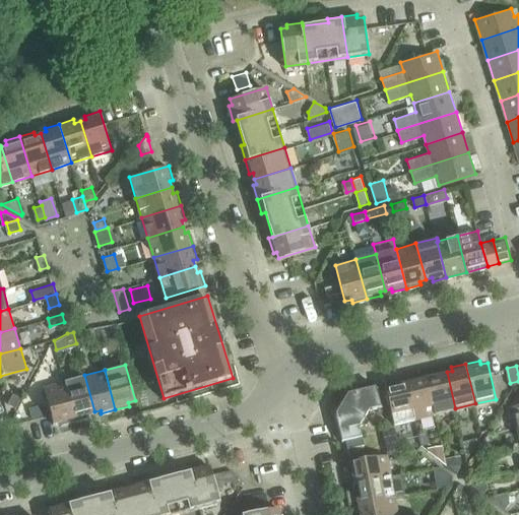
[(440,370),(426,373),(435,413),(455,408),(447,372),(441,374),(440,370)]
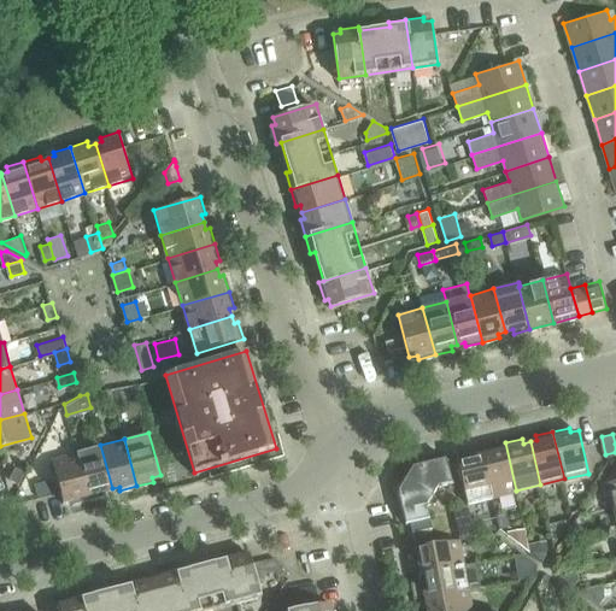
[(490,451),(482,453),(492,497),(516,491),(505,442),(488,447),(490,451)]
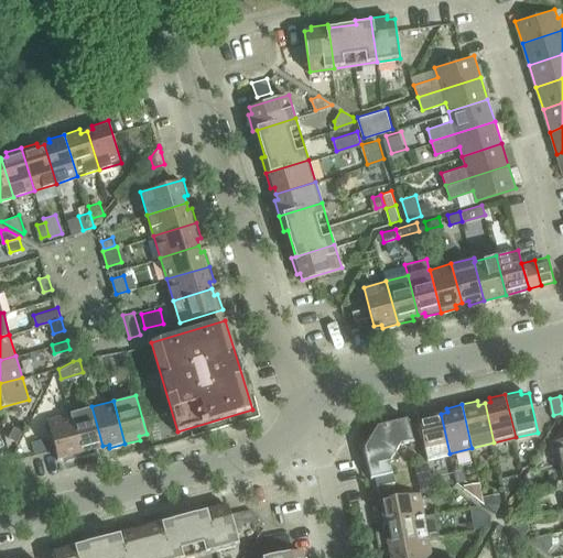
[(91,406),(71,413),(82,456),(97,451),(96,448),(103,446),(91,406)]
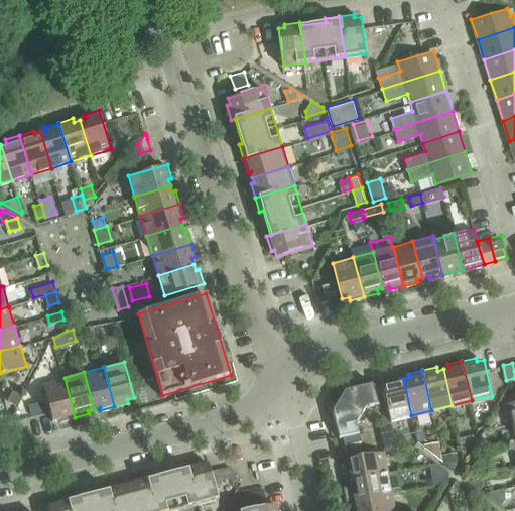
[(396,377),(381,380),(383,389),(386,400),(391,420),(411,415),(403,379),(397,380),(396,377)]
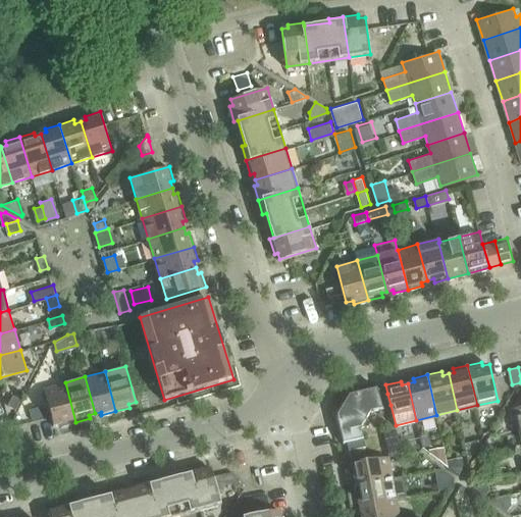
[(44,388),(49,407),(51,415),(54,424),(60,422),(61,426),(75,422),(65,382),(44,388)]
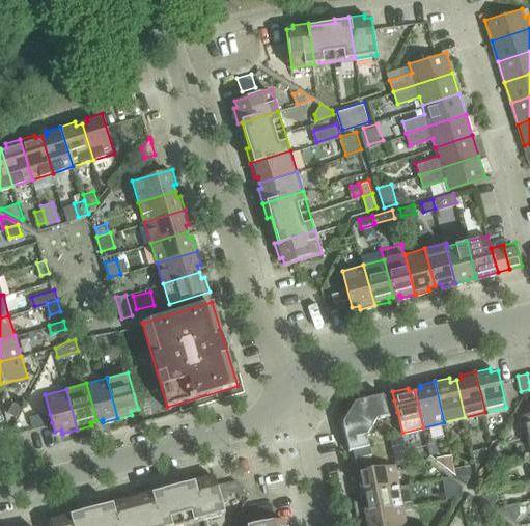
[(397,412),(394,400),(386,403),(384,393),(356,399),(349,410),(372,424),(378,417),(397,412)]
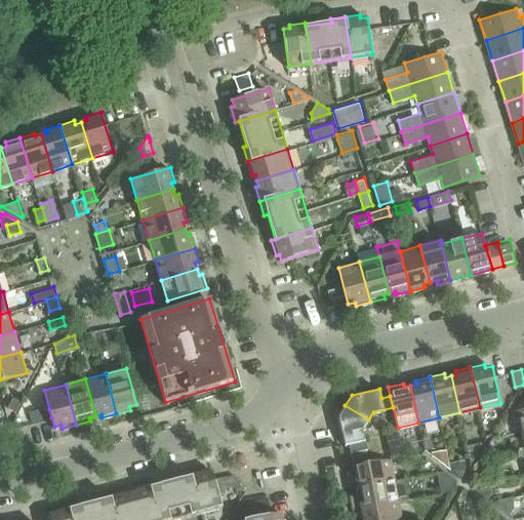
[(13,396),(8,406),(16,410),(22,401),(13,396)]
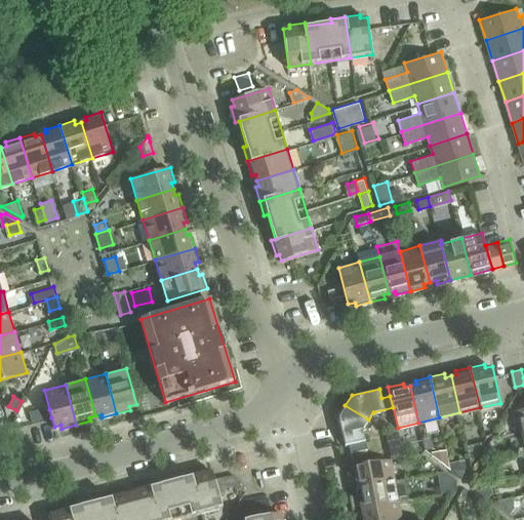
[(345,405),(338,416),(345,444),(355,442),(356,451),(368,448),(363,428),(368,420),(345,405)]
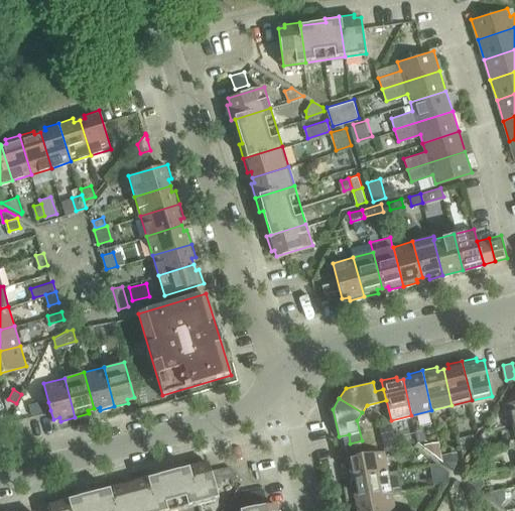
[(42,400),(29,403),(32,413),(44,410),(42,400)]
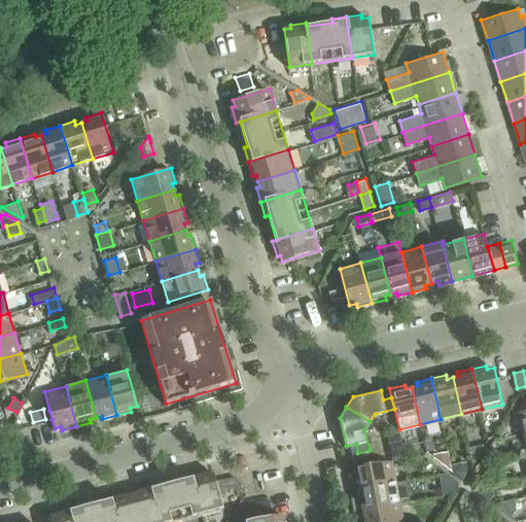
[(489,446),(479,463),(496,459),(492,442),(489,446)]
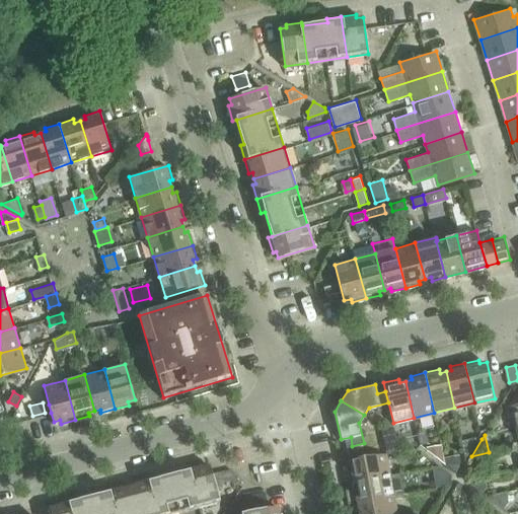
[(478,436),(461,440),(465,457),(477,437),(478,436)]
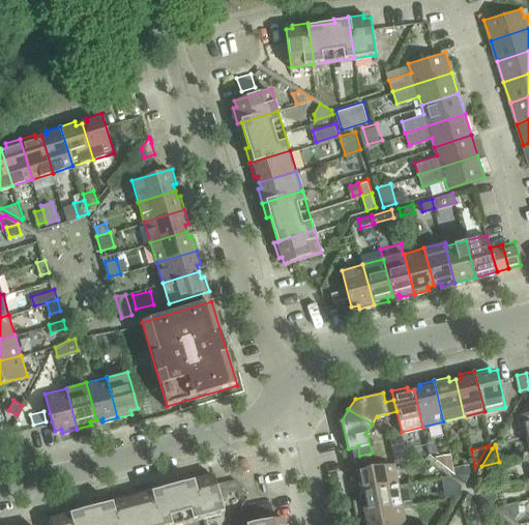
[(405,447),(392,449),(394,462),(407,460),(405,447)]
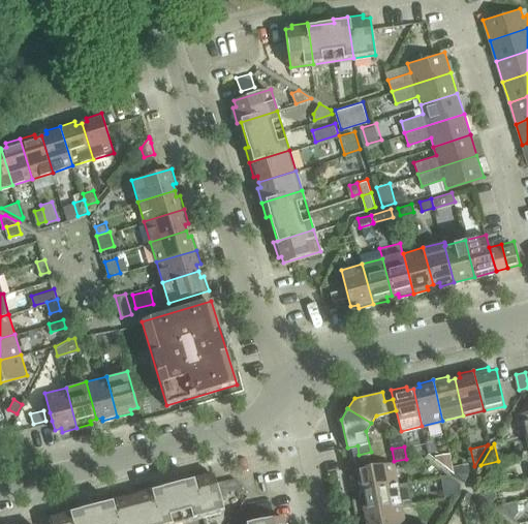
[(451,452),(435,455),(435,458),(454,471),(451,452)]
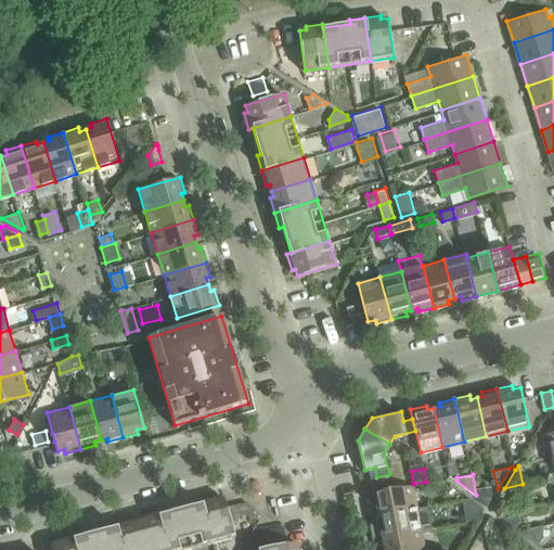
[(413,484),(370,493),(373,509),(377,508),(378,514),(417,507),(413,484)]
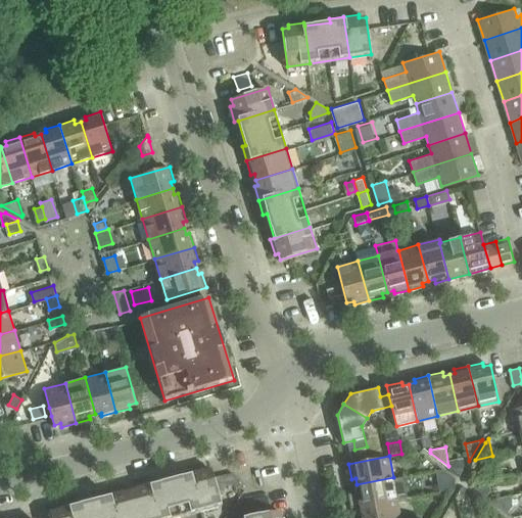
[(463,459),(449,461),(451,465),(460,473),(464,466),(463,459)]
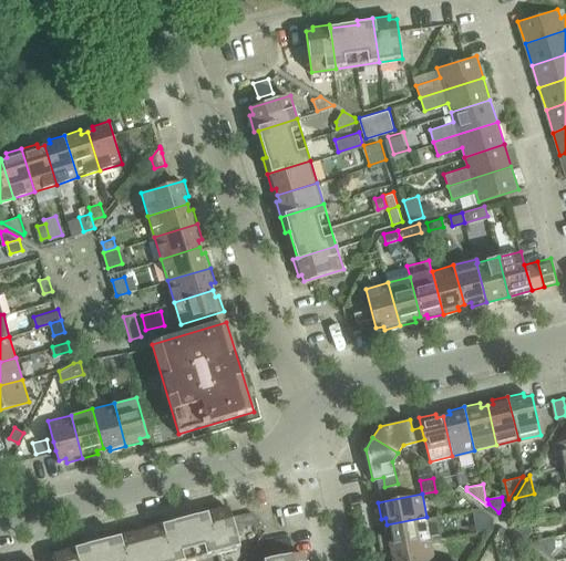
[(240,547),(236,530),(242,528),(240,526),(254,522),(251,513),(233,519),(229,507),(223,509),(222,505),(205,509),(206,513),(216,553),(240,547)]
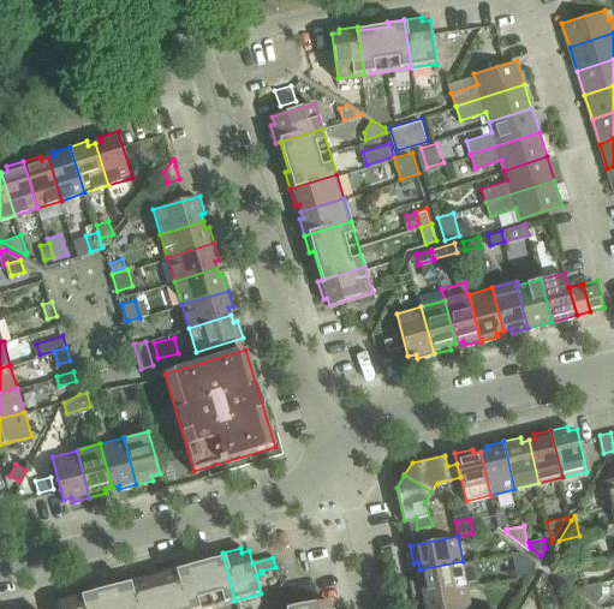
[(522,550),(513,553),(517,575),(534,572),(534,560),(522,550)]
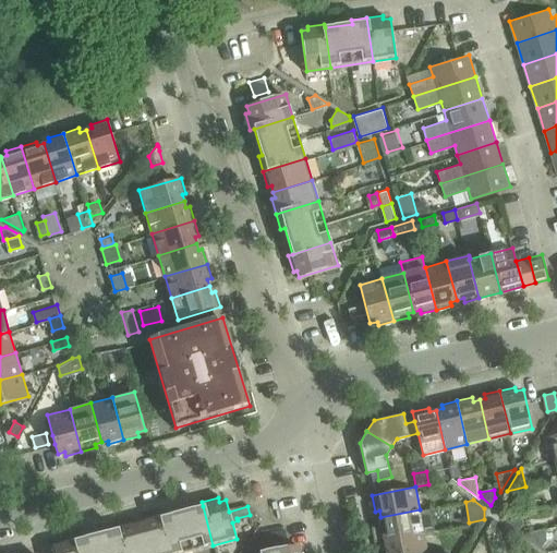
[(203,506),(182,512),(193,550),(213,545),(203,506)]
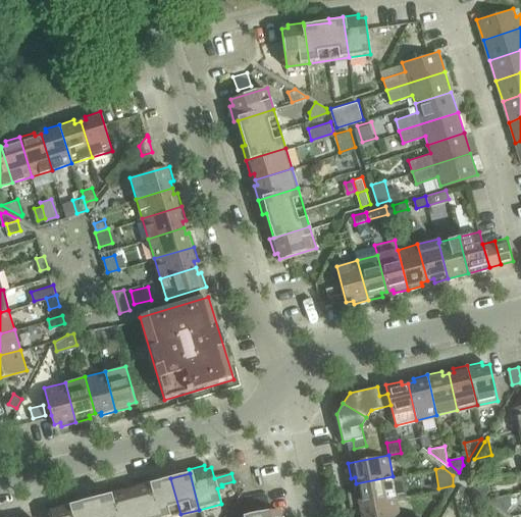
[(356,483),(357,489),(347,492),(350,506),(356,505),(397,497),(407,495),(403,474),(393,476),(356,483)]
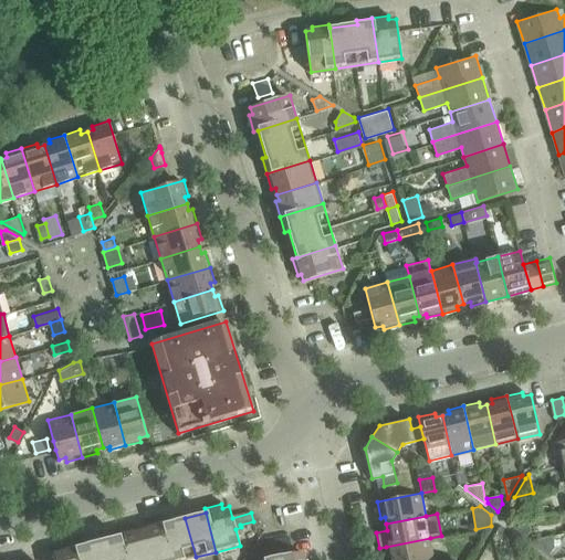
[(177,516),(163,520),(173,559),(185,559),(196,557),(185,518),(178,519),(177,516)]
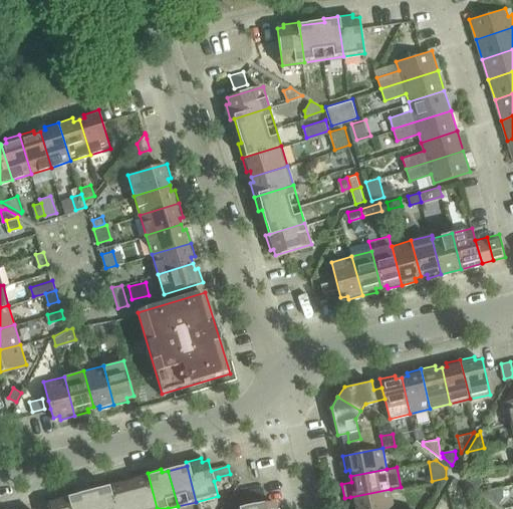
[(474,472),(463,474),(478,486),(482,481),(481,477),(474,472)]
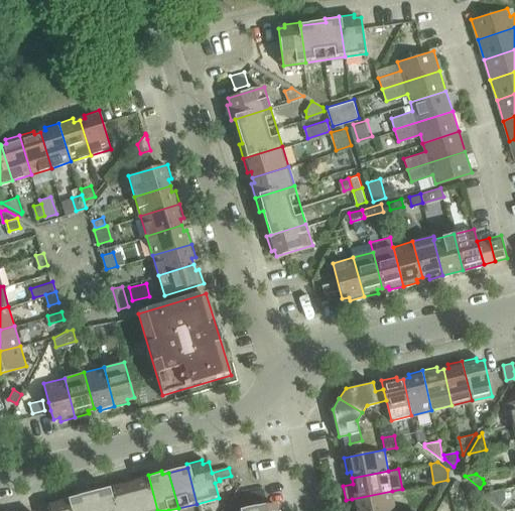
[(157,510),(148,475),(134,478),(134,482),(129,483),(136,510),(157,510)]
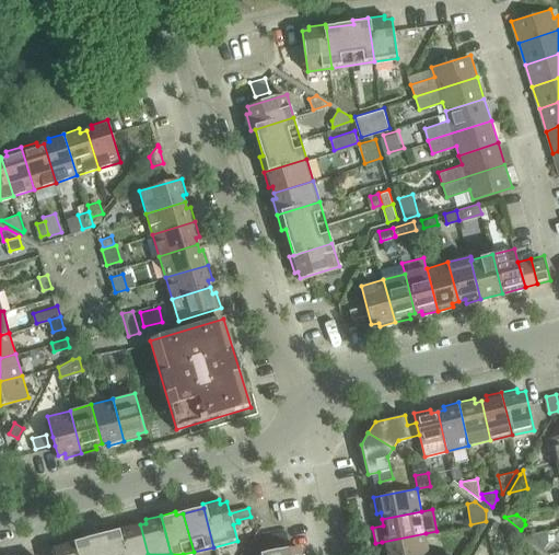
[(132,522),(117,527),(124,554),(148,554),(140,524),(134,527),(132,522)]
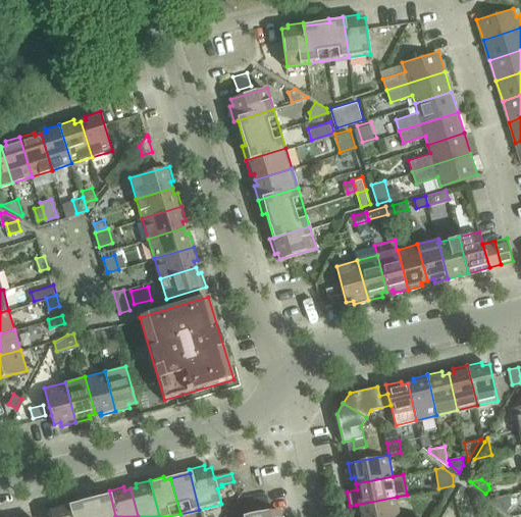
[(95,495),(96,498),(90,500),(94,516),(115,516),(109,490),(95,495)]
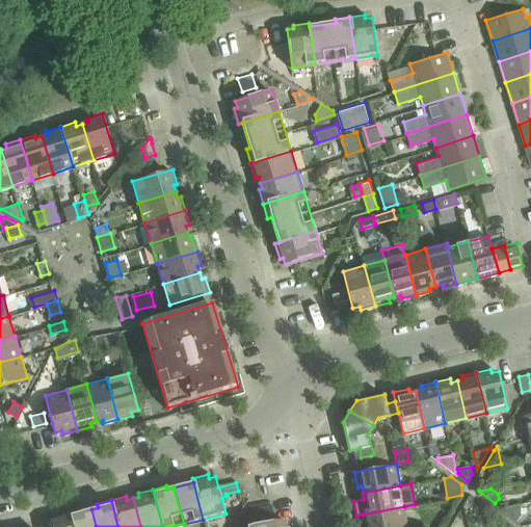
[(519,503),(500,507),(516,520),(522,514),(519,503)]
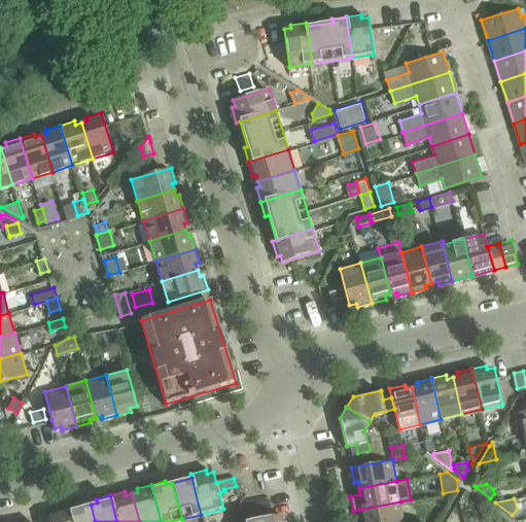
[(404,521),(400,501),(359,510),(361,521),(404,521)]
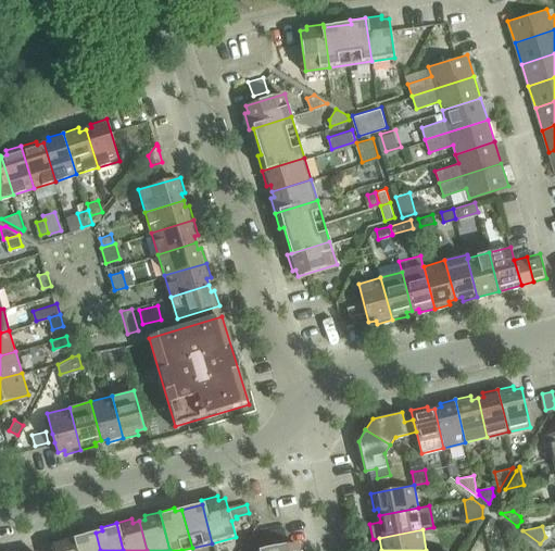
[(100,550),(96,533),(76,538),(79,550),(100,550)]
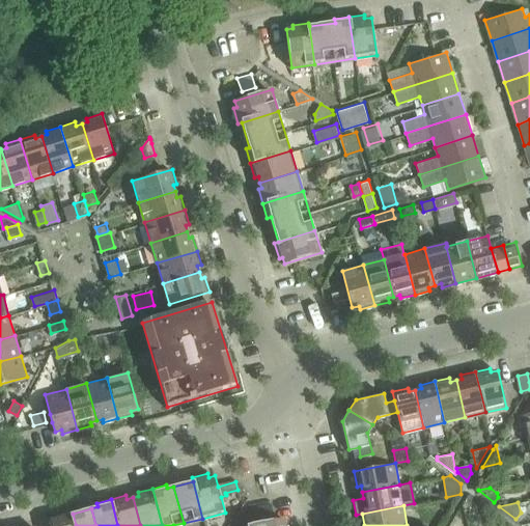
[(57,518),(50,520),(51,525),(76,525),(73,514),(72,509),(56,514),(57,518)]
